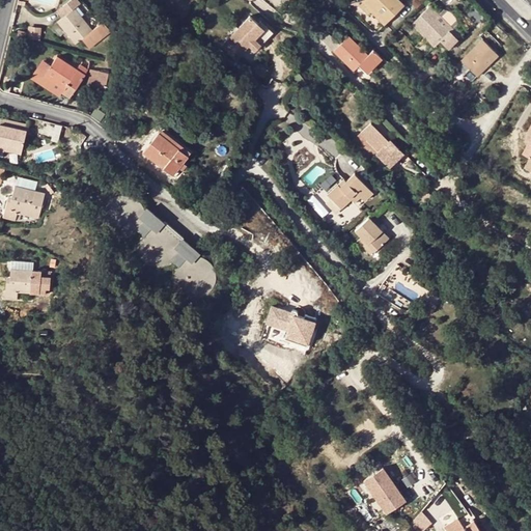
[(90,50),(111,32),(104,23),(92,31),(75,9),(80,5),(76,0),(73,0),(63,7),(68,15),(57,23),(75,46),(82,39),(90,50)]
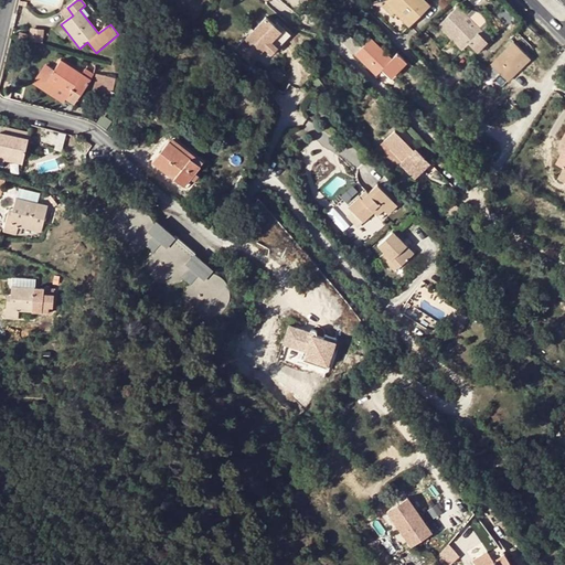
[(388,0),(387,2),(412,25),(429,6),(424,0),(388,0)]
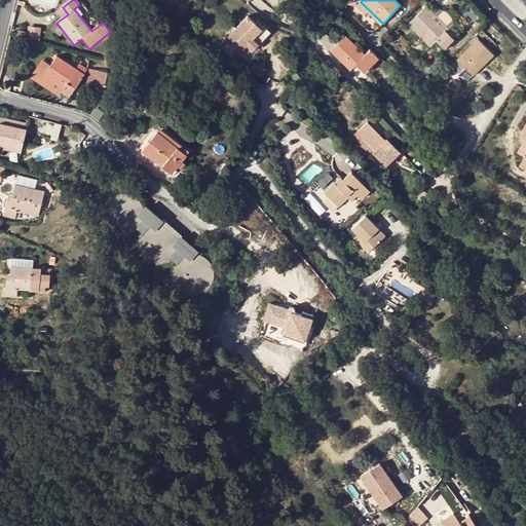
[(431,46),(437,41),(445,48),(457,37),(449,28),(445,32),(431,17),(435,14),(426,6),(409,24),(431,46)]
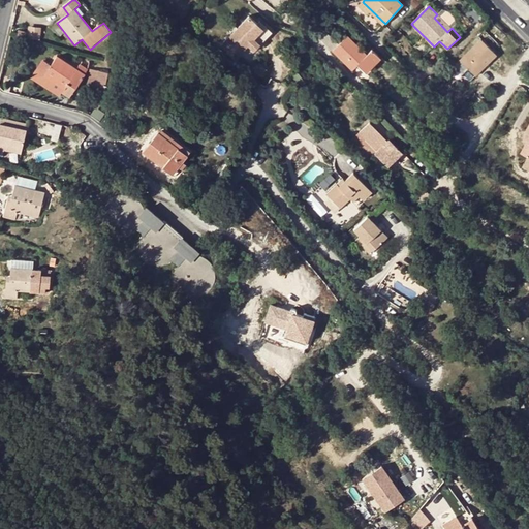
[(262,32),(248,20),(220,50),(235,62),(262,32)]
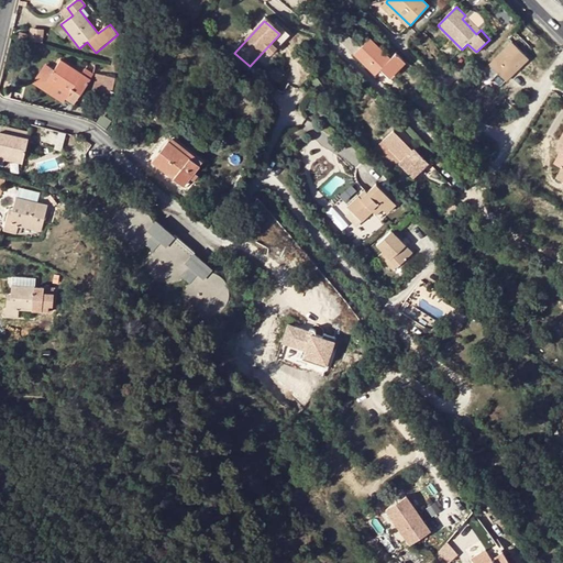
[(390,59),(370,39),(355,55),(372,72),(377,66),(381,69),(389,78),(405,63),(396,54),(390,59)]
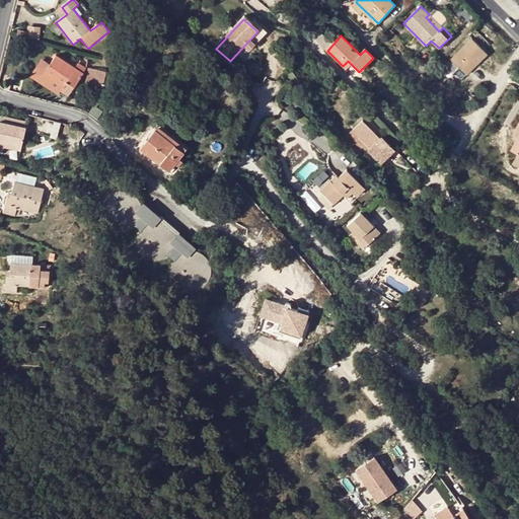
[(474,42),(453,62),(467,77),(489,57),(474,42)]
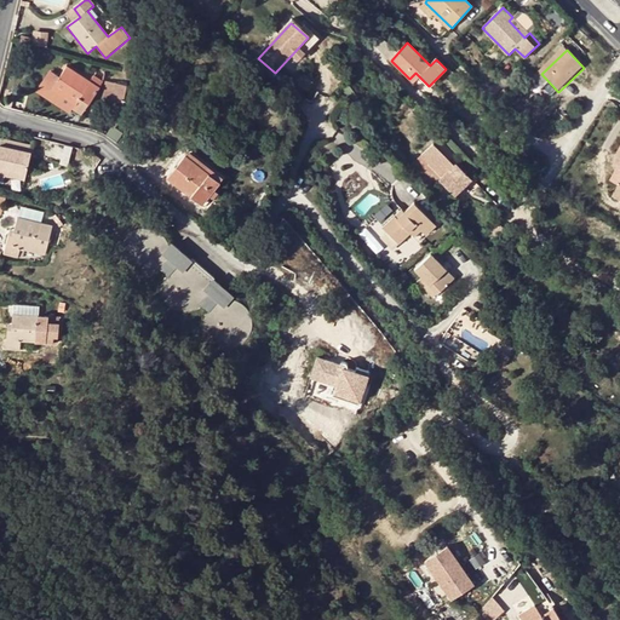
[(126,63),(122,73),(137,76),(139,68),(126,63)]
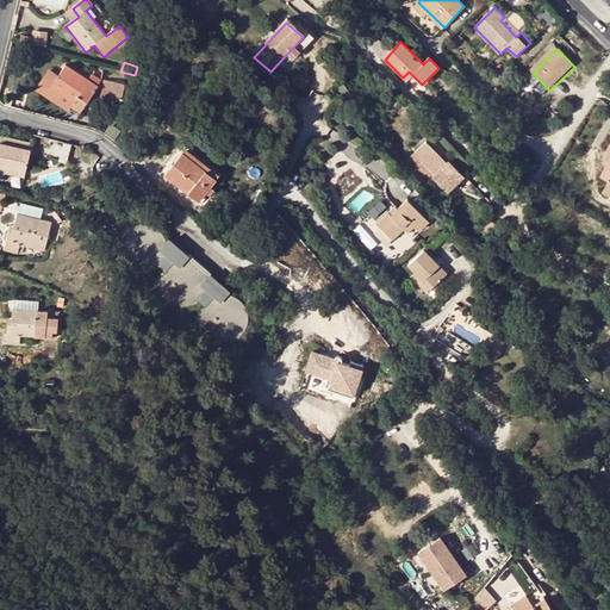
[(51,88),(75,104),(79,97),(88,103),(101,81),(93,76),(88,81),(66,66),(51,88)]
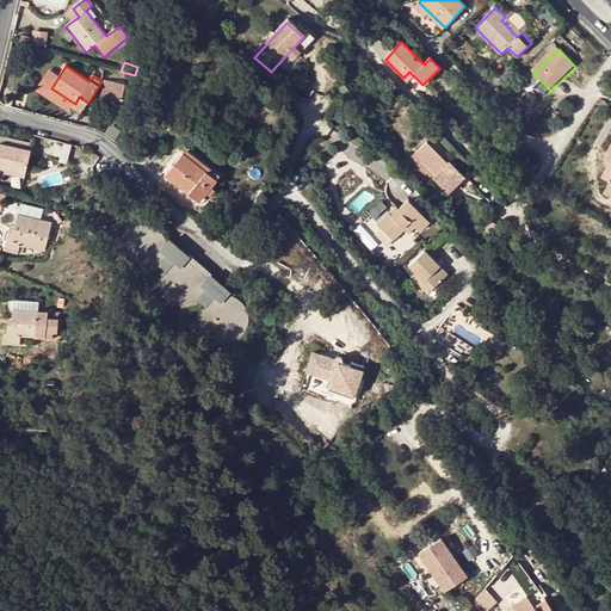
[(35,92),(68,113),(71,110),(75,104),(51,88),(59,78),(49,72),(35,92)]
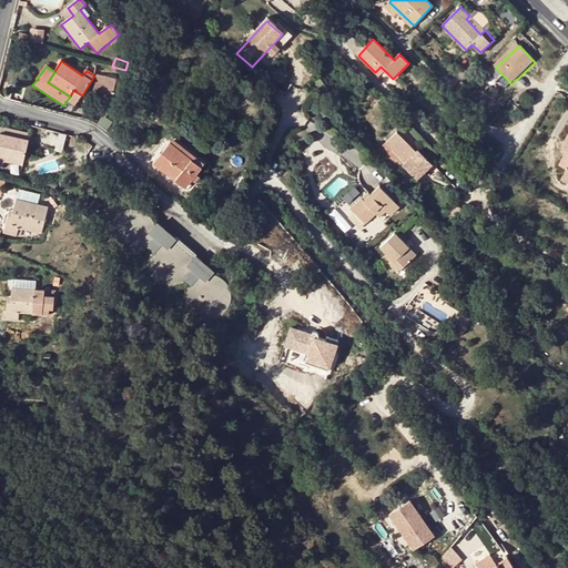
[(101,93),(105,78),(97,75),(93,91),(101,93)]
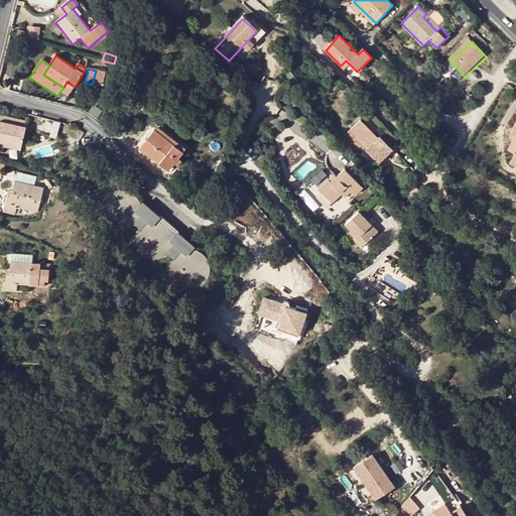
[(96,71),(92,85),(103,88),(106,73),(96,71)]
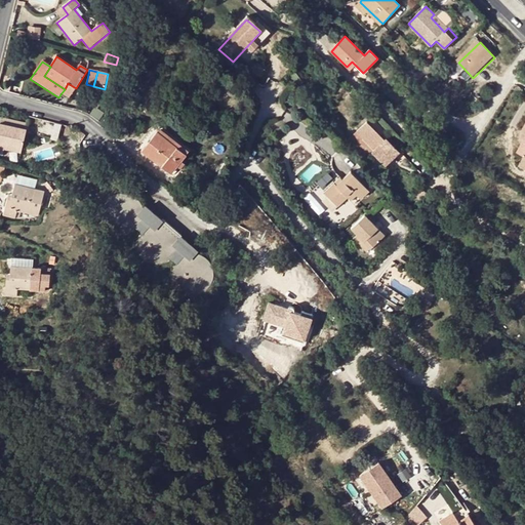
[(61,94),(68,99),(76,88),(68,83),(65,89),(61,94)]
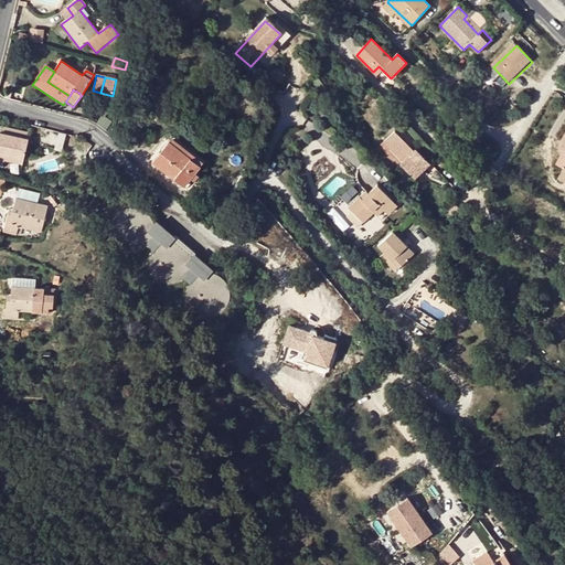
[(0,134),(28,140),(29,135),(0,128),(0,134)]
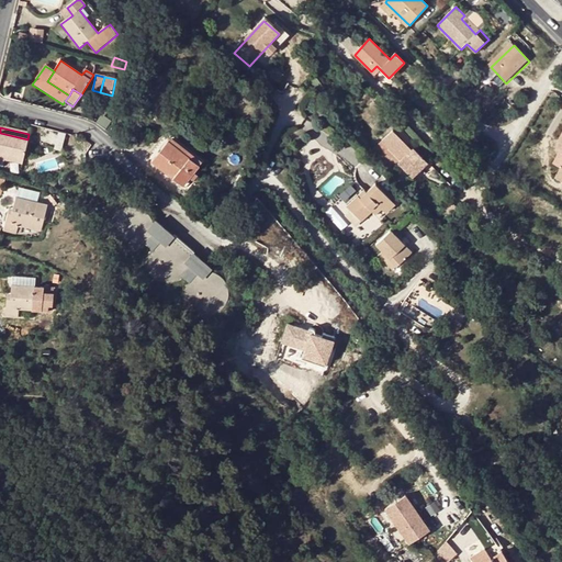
[(401,163),(398,165),(413,178),(427,163),(414,149),(413,152),(393,131),(381,143),(401,163)]
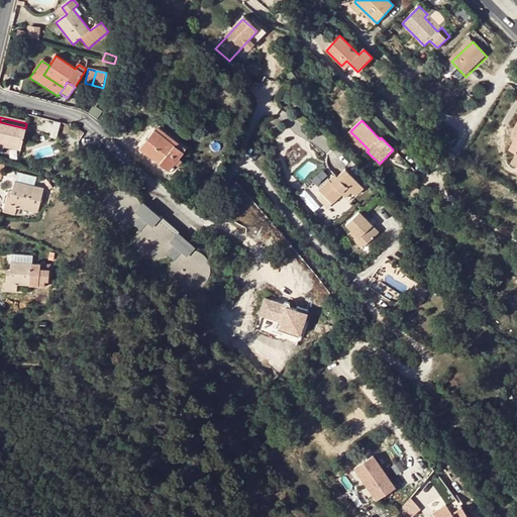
[(0,142),(21,147),(25,128),(0,122),(0,142)]
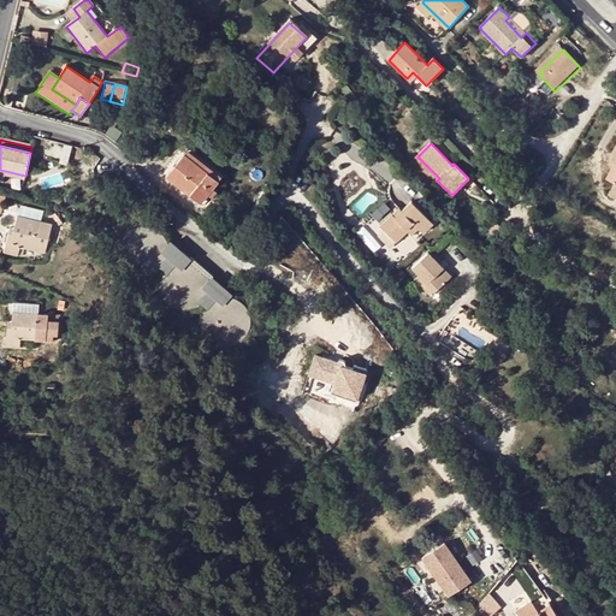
[(67,167),(72,148),(64,146),(60,165),(67,167)]
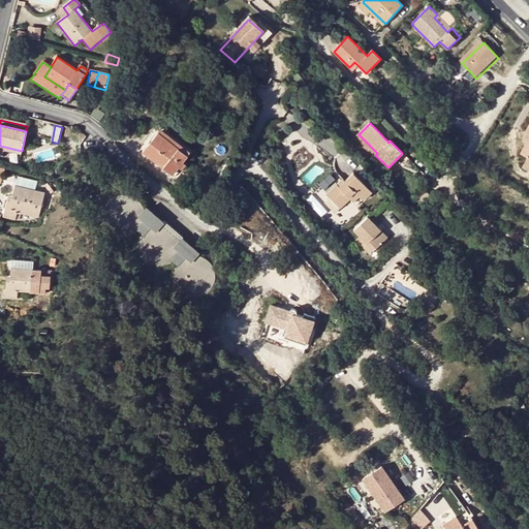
[(158,133),(188,156),(190,153),(161,129),(158,133)]
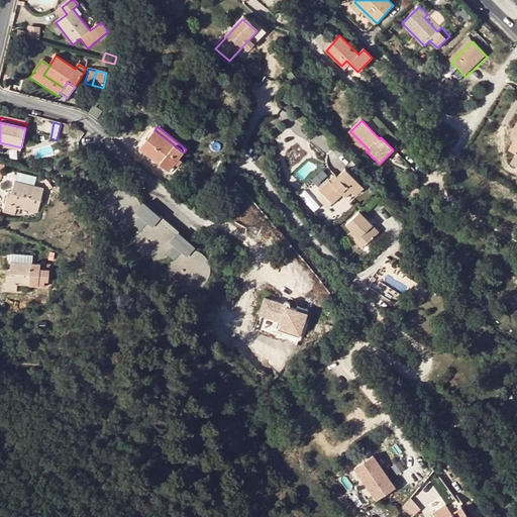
[(169,172),(184,152),(154,130),(139,149),(169,172)]
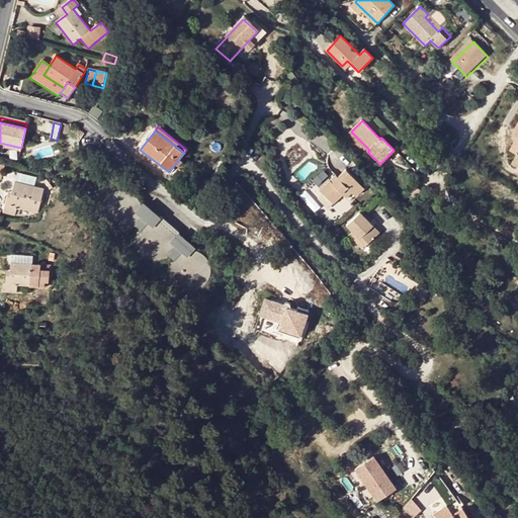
[(477,138),(471,145),(481,151),(485,145),(477,138)]
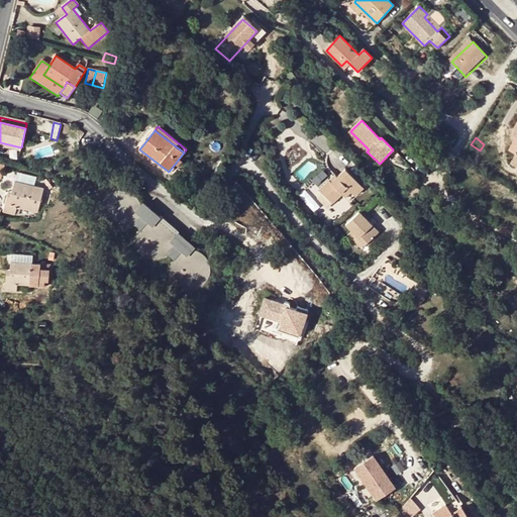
[(21,147),(0,142),(0,152),(3,153),(4,147),(21,150),(21,147)]
